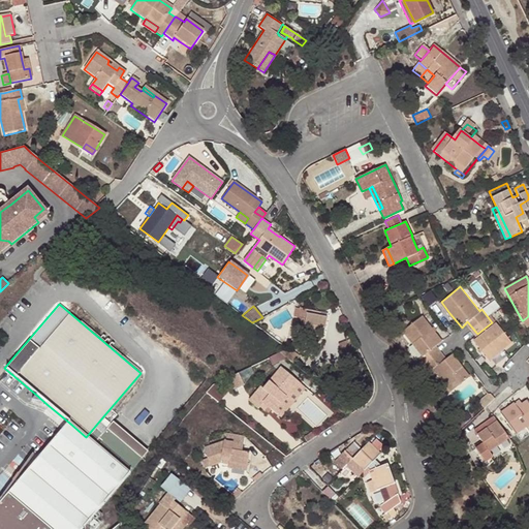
[(300,309),(294,308),(291,327),(296,328),(297,324),(300,309)]
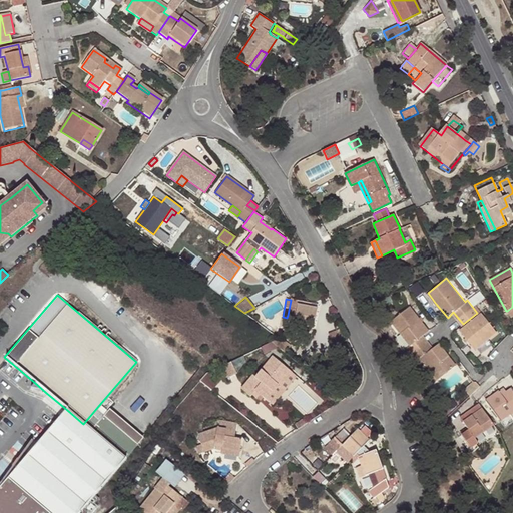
[(317,309),(308,306),(309,303),(291,299),(291,300),(288,315),(295,317),(293,323),(313,327),(317,309)]
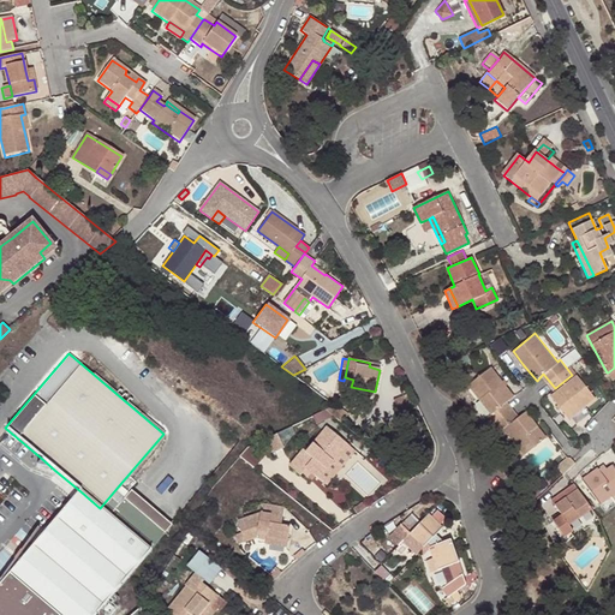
[(491,365),(469,383),(491,412),(488,415),(496,424),(514,410),(508,402),(515,396),(491,365)]
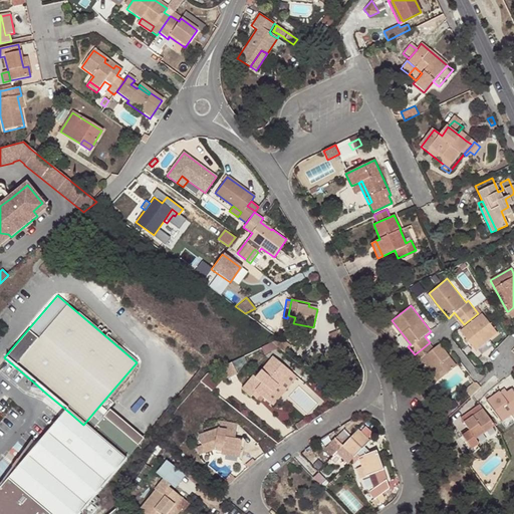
[(498,331),(484,313),(462,330),(476,349),(498,331)]
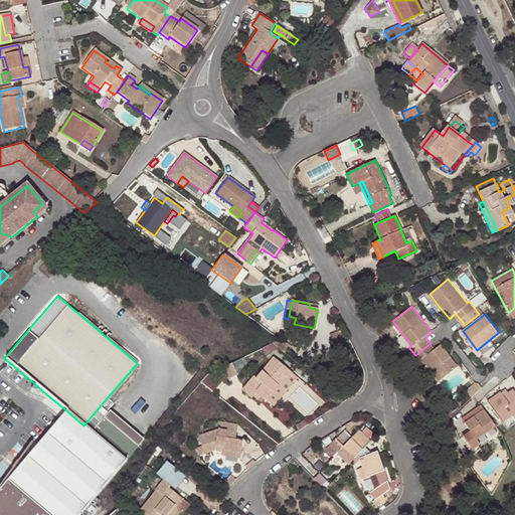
[(272,342),(261,347),(264,353),(278,346),(272,342)]
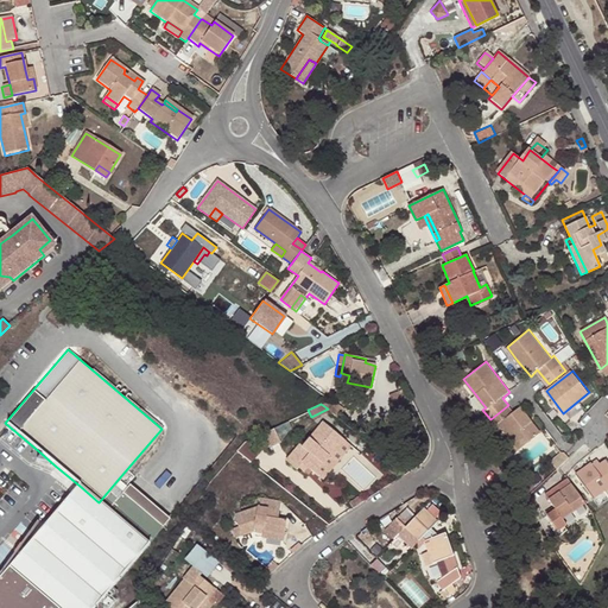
[(514,412),(508,405),(491,419),(487,422),(493,429),(499,424),(519,450),(542,434),(521,406),(514,412)]
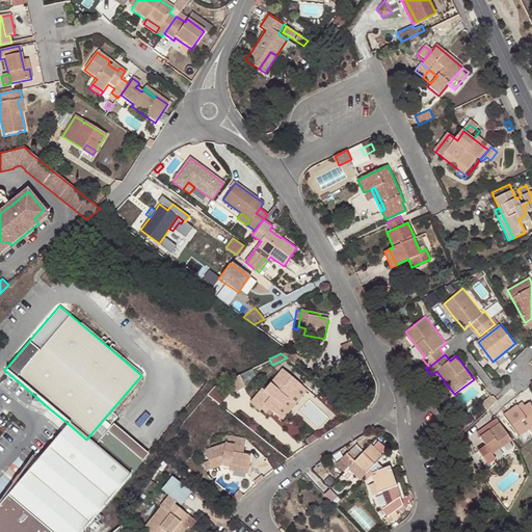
[(300,383),(282,369),(264,391),(262,389),(250,402),(260,409),(260,407),(264,403),(269,407),(275,413),(287,398),(289,399),(300,383)]
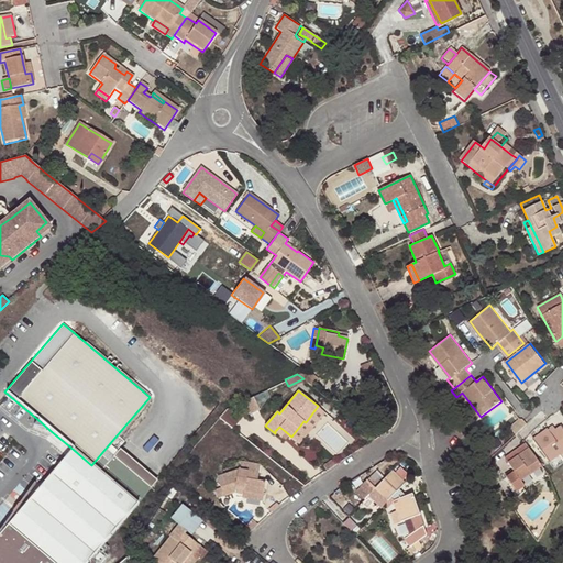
[(322,409),(318,406),(306,422),(304,421),(291,437),(297,441),(322,409)]
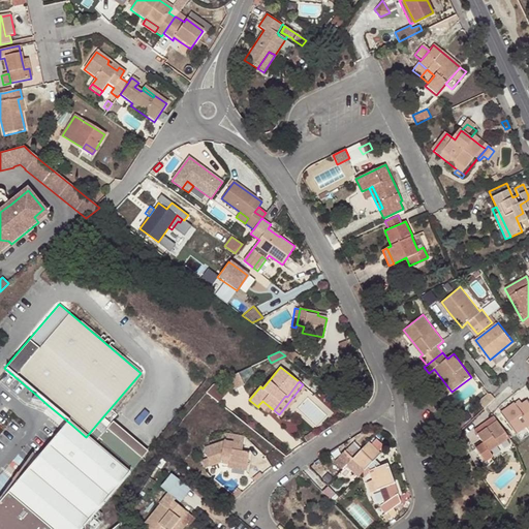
[(213,384),(208,390),(221,399),(227,391),(217,382),(213,384)]
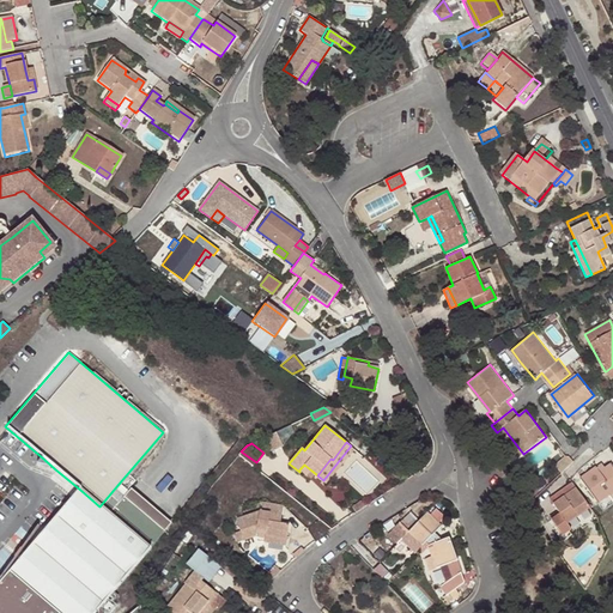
[(246,477),(254,467),(238,455),(217,487),(236,504),(247,491),(240,485),(246,477)]
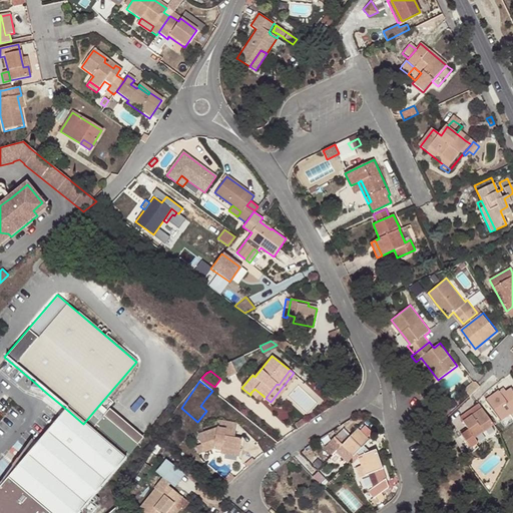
[(476,382),(467,391),(473,396),(481,388),(476,382)]
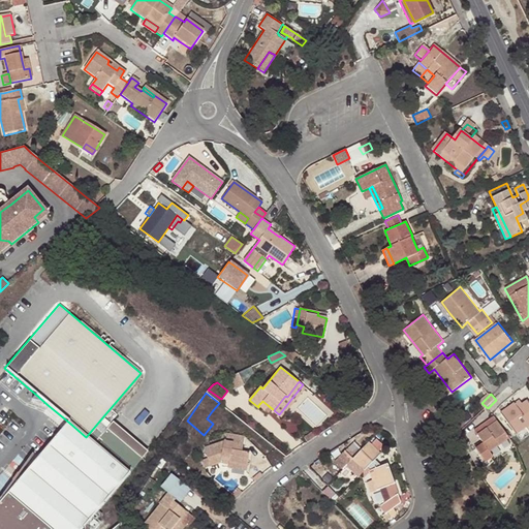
[(32,400),(47,404),(36,395),(32,400)]
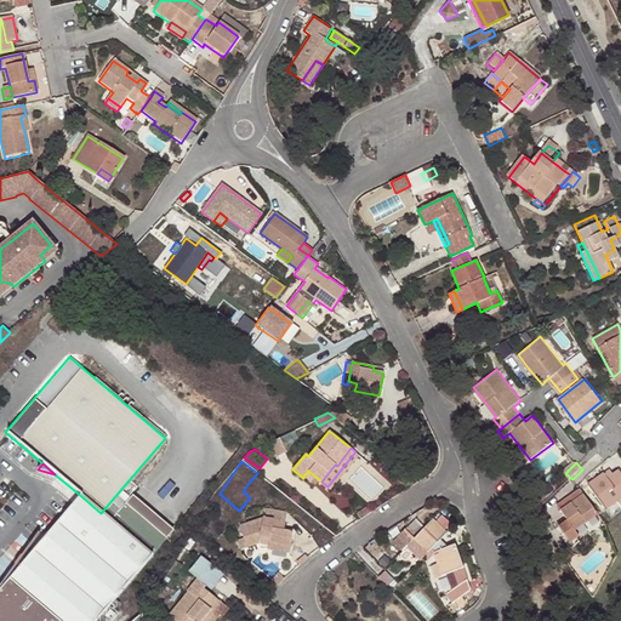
[(607,474),(610,480),(616,476),(611,471),(607,474)]
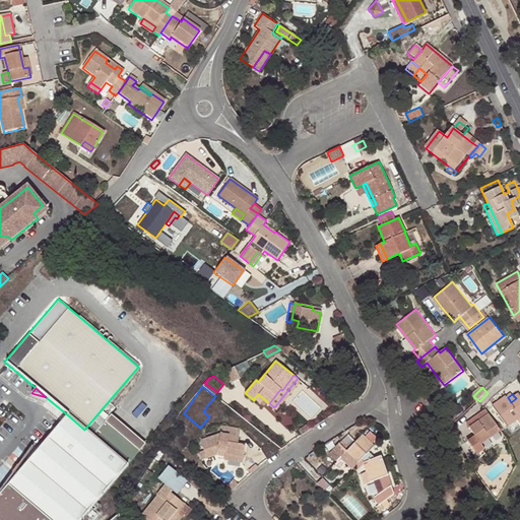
[(508,397),(495,407),(509,428),(519,418),(519,395),(516,398),(511,402),(508,397)]
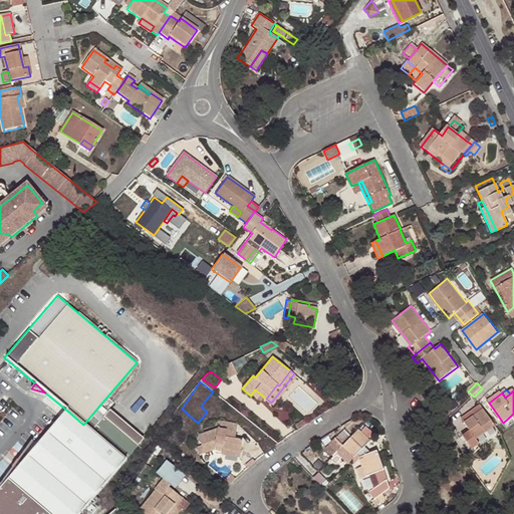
[(201,407),(207,412),(212,405),(206,400),(201,407)]
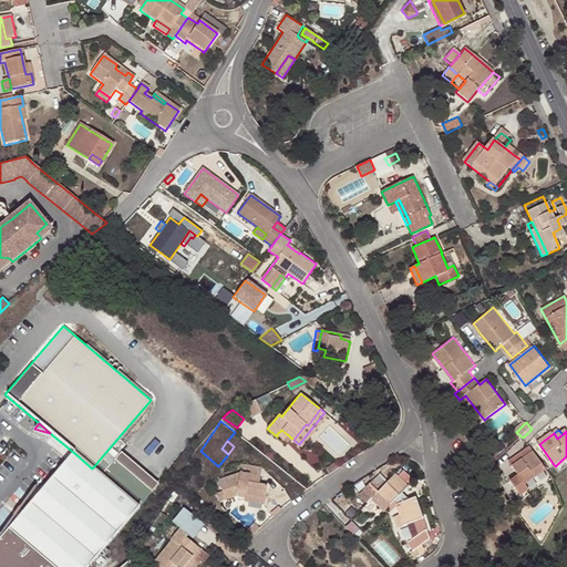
[(92,468),(74,453),(0,539),(0,566),(89,566),(160,486),(110,447),(92,468)]
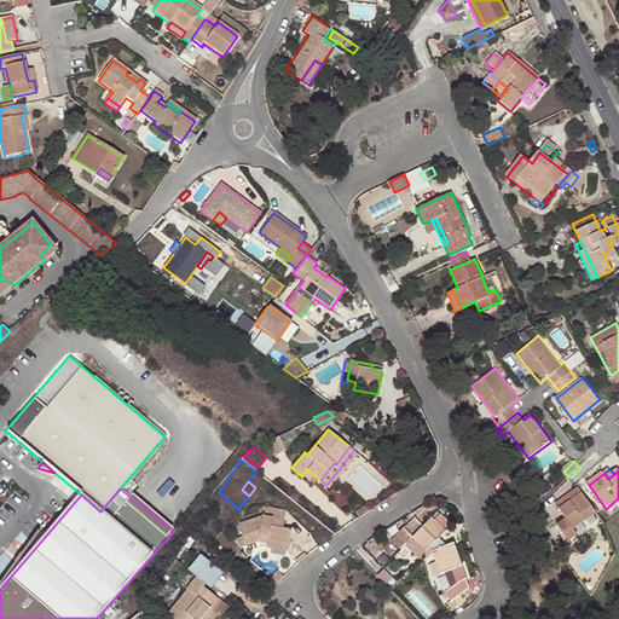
[(557,507),(562,512),(578,499),(573,493),(557,507)]
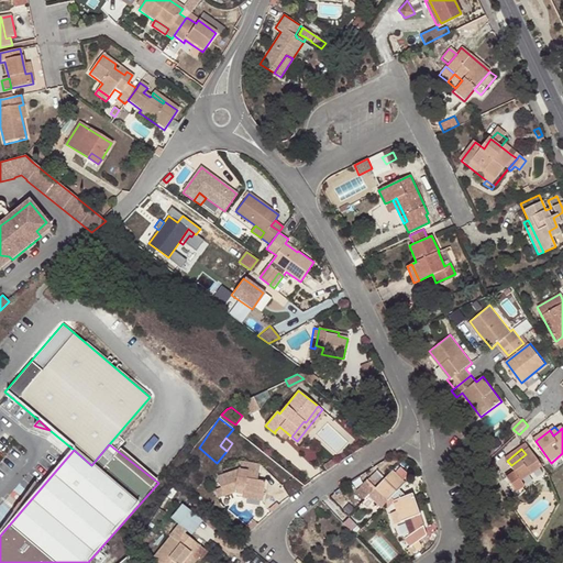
[(525,482),(544,467),(531,450),(526,454),(511,465),(517,472),(509,478),(520,493),(528,487),(525,482)]
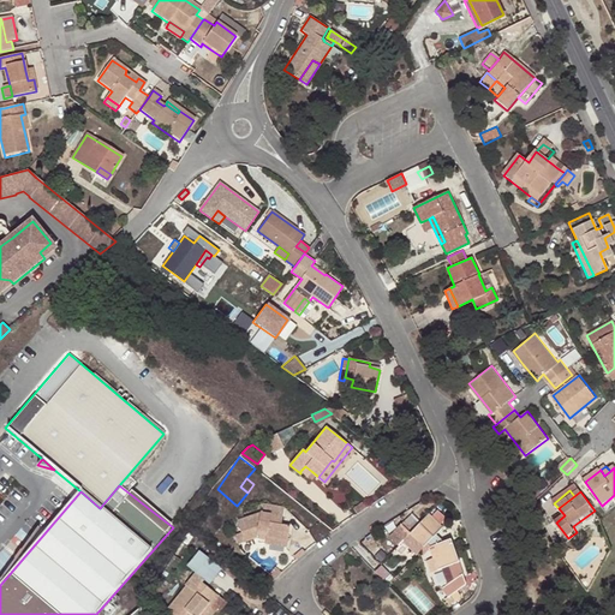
[(356,514),(365,507),(362,501),(352,508),(356,514)]
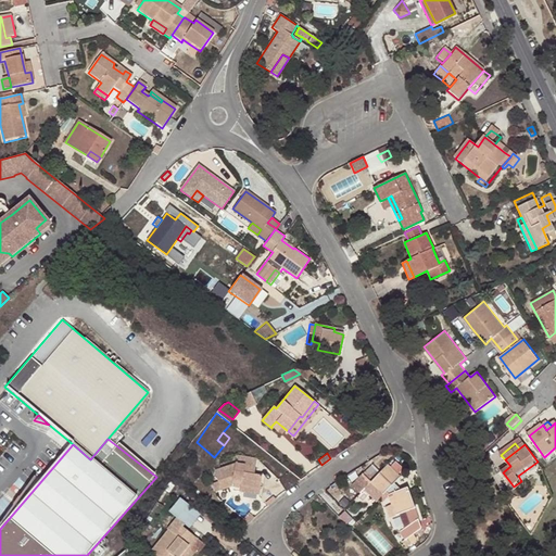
[(237,455),(235,466),(224,470),(223,467),(215,470),(222,489),(231,485),(234,476),(241,477),(240,484),(258,488),(262,475),(254,474),(250,472),(251,465),(255,467),(257,458),(237,455)]
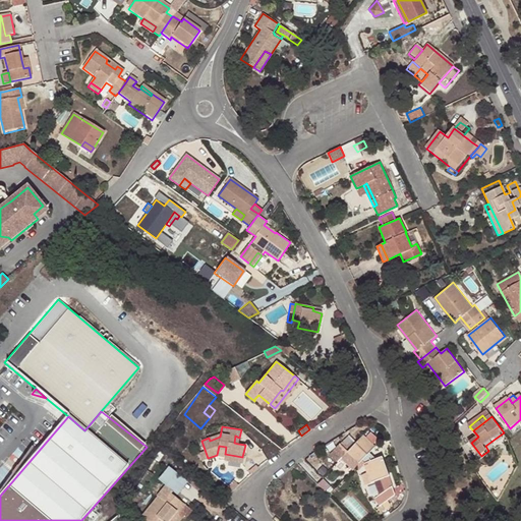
[(359,461),(367,453),(373,446),(360,435),(346,451),(345,451),(346,452),(340,458),(352,469),(359,461)]
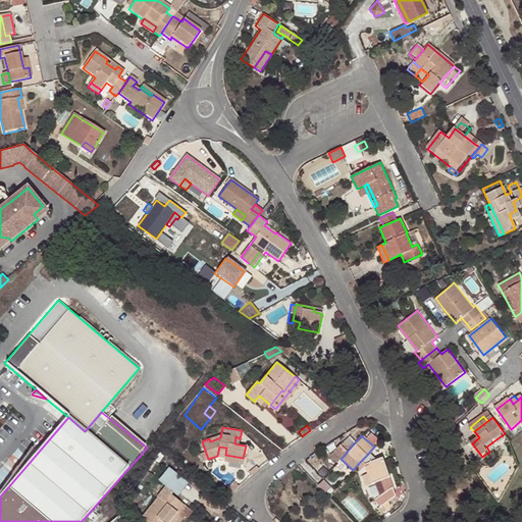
[(337,462),(341,459),(347,453),(346,452),(347,452),(338,444),(329,455),(337,462)]
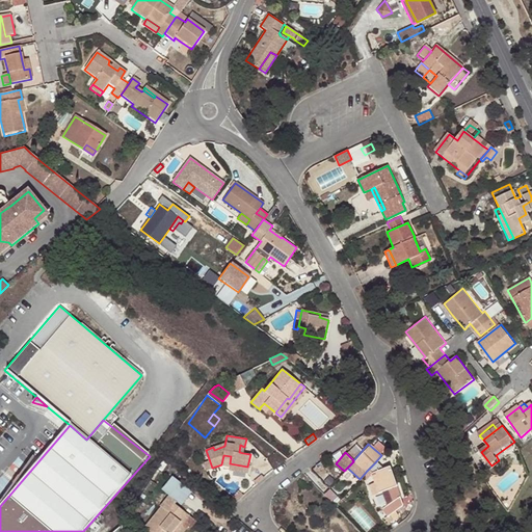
[(223,463),(230,466),(230,463),(231,456),(223,455),(221,464),(223,463)]
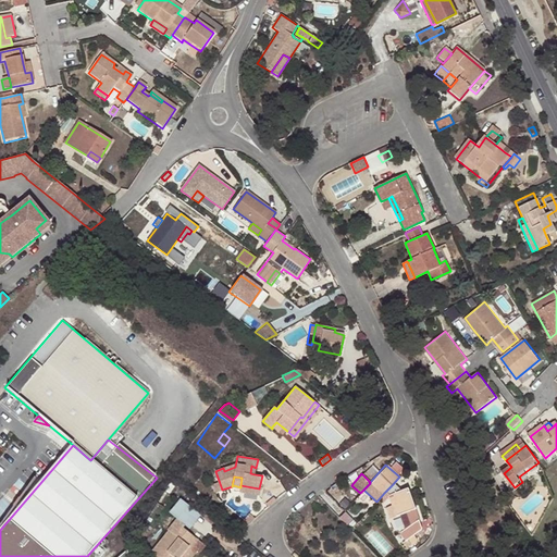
[(470,481),(475,490),(483,485),(479,477),(470,481)]
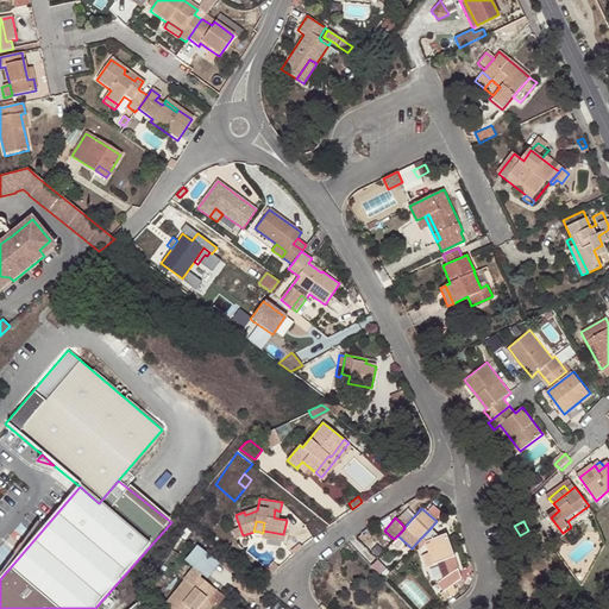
[(434,562),(440,577),(434,581),(441,589),(450,583),(453,579),(456,583),(459,581),(458,579),(458,578),(443,533),(435,535),(429,529),(420,539),(422,541),(426,553),(429,564),(434,562)]
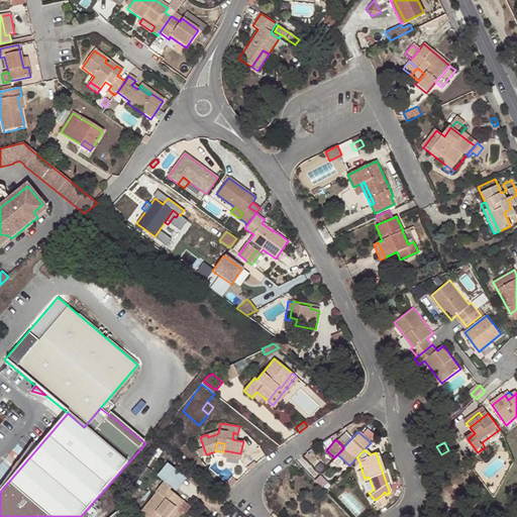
[(240,459),(240,453),(223,450),(223,452),(222,456),(240,459)]
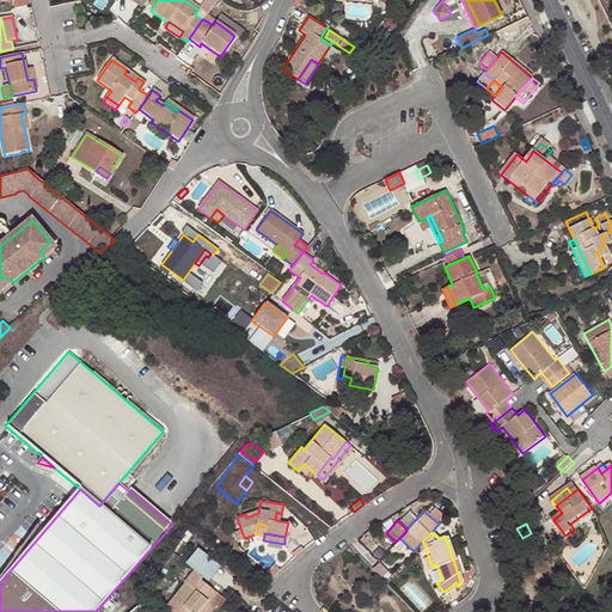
[(361,548),(354,540),(353,542),(348,545),(355,552),(356,552),(361,548)]
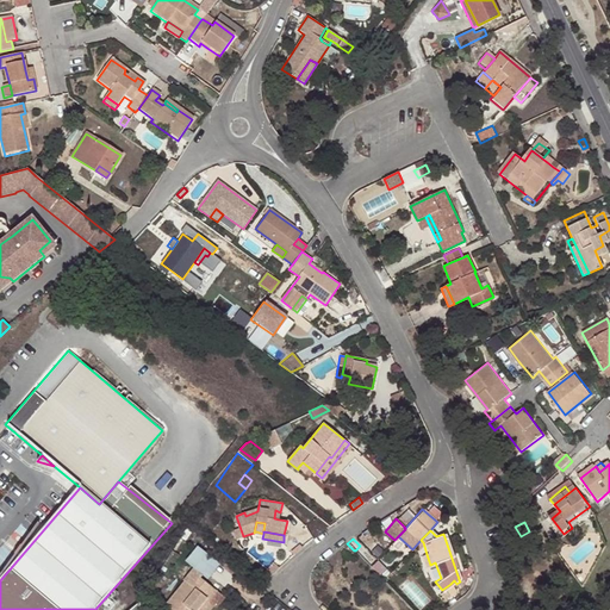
[(206,553),(212,558),(218,551),(212,546),(206,553)]
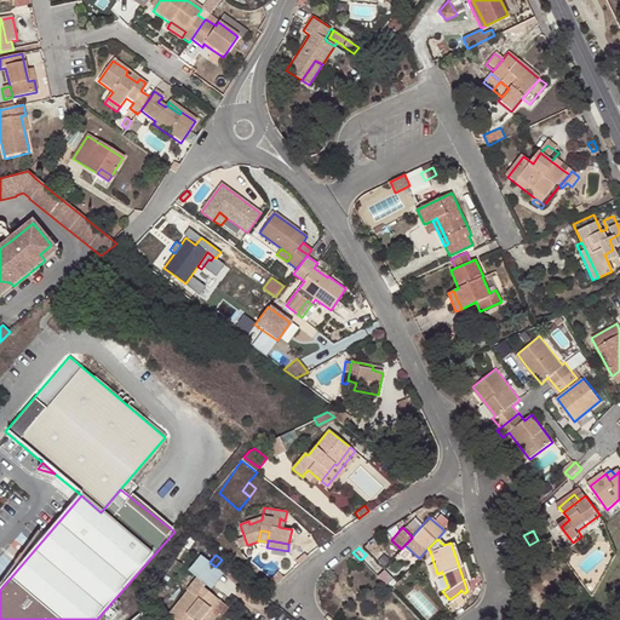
[(431,577),(437,574),(434,563),(428,566),(431,577)]
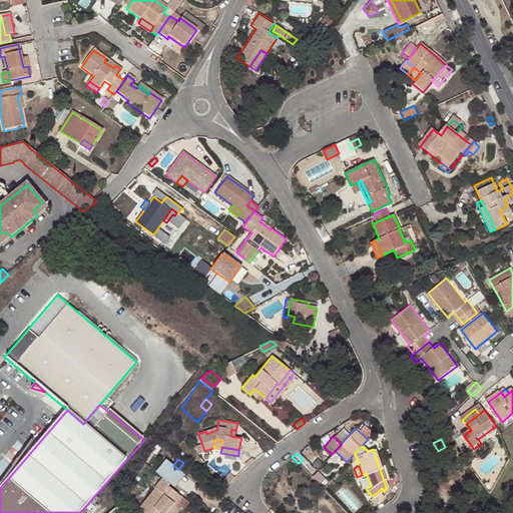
[(156,490),(157,491),(141,510),(144,512),(169,512),(175,506),(177,508),(184,499),(169,487),(171,485),(164,479),(156,490)]
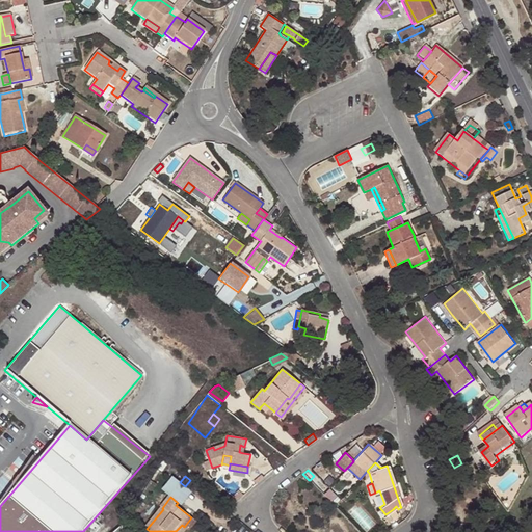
[(382,516),(386,521),(396,513),(393,509),(386,514),(382,516)]
